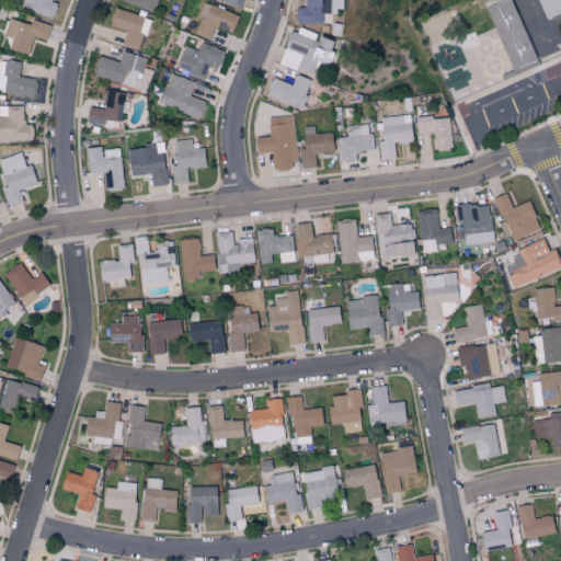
[(343,0),(302,0),(302,8),(296,8),(296,23),(321,24),(322,12),(343,12),(343,0)]
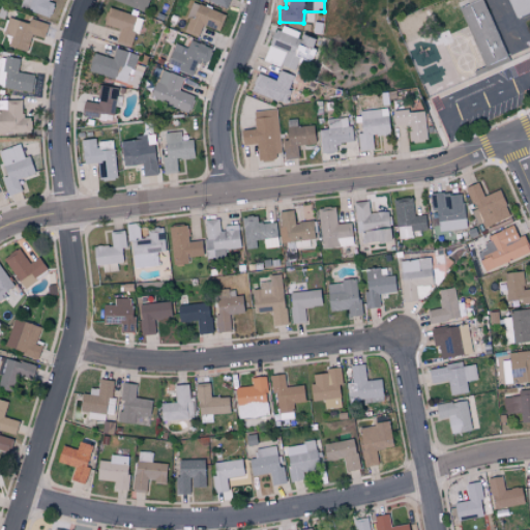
[(510,60),(491,67),(467,12),(464,4),(474,0),(489,0),(494,12),(510,52),(513,59),(510,60)]
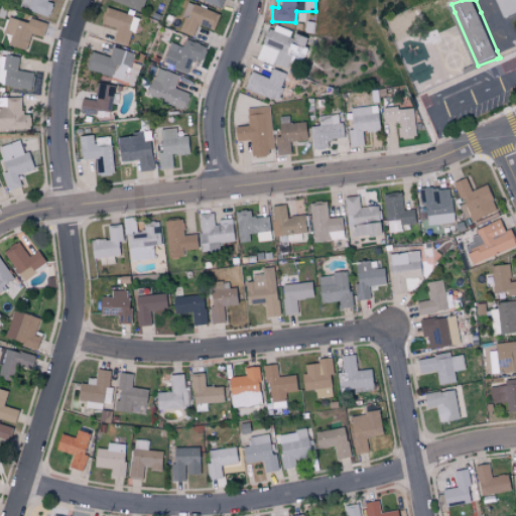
[(515,13),(506,17),(504,11),(499,0),(515,0),(515,13)]
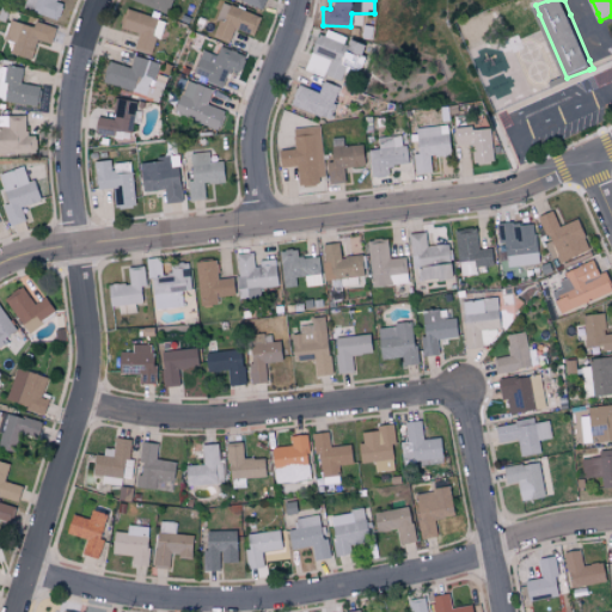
[(259,17),(224,4),(210,36),(230,43),(234,30),(252,37),(259,17)]
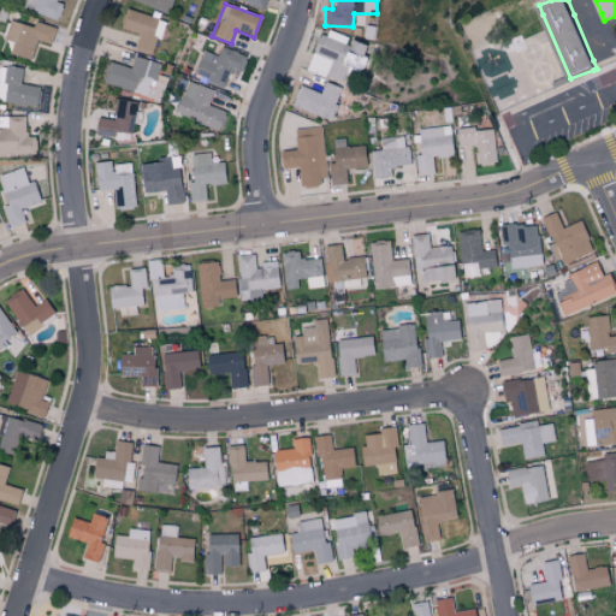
[(152,55),(157,39),(161,40),(166,21),(126,10),(120,29),(138,34),(134,51),(152,55)]
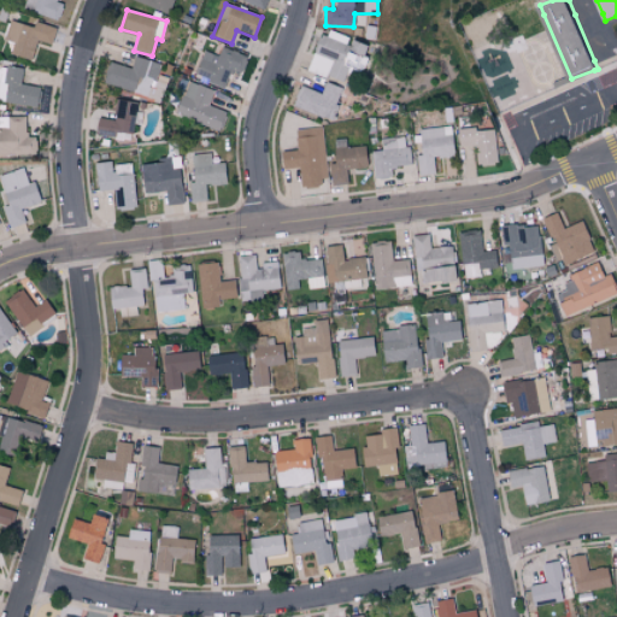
[(51,45),(56,28),(35,22),(33,28),(10,21),(5,40),(13,42),(10,54),(31,60),(36,41),(51,45)]
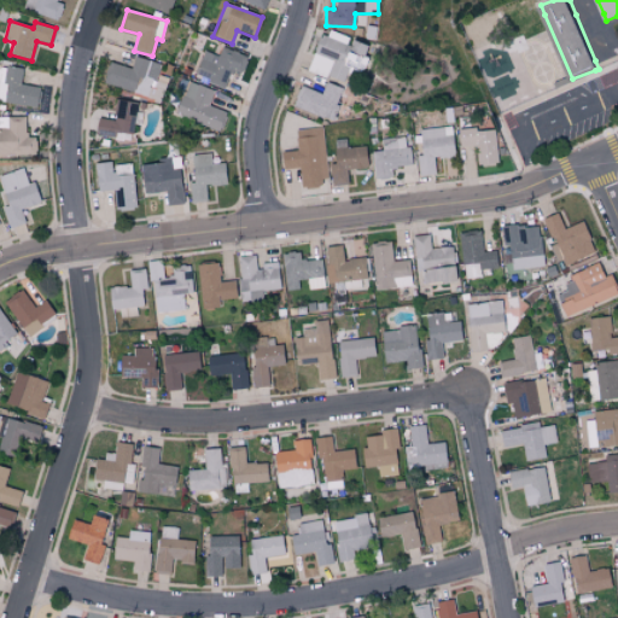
[(309,71),(343,85),(350,66),(360,71),(369,47),(350,40),(350,38),(325,28),(309,71)]
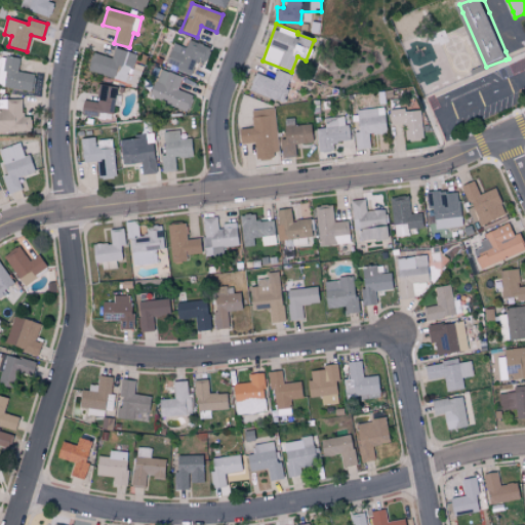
[(172,43),(167,59),(178,63),(176,71),(191,75),(196,59),(205,63),(210,47),(188,40),(186,47),(172,43)]
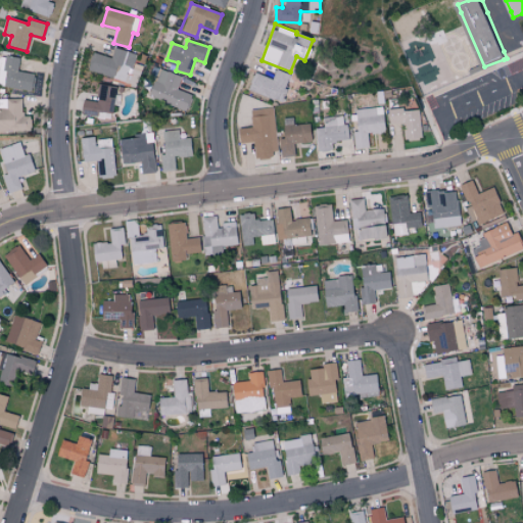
[(111,57),(92,52),(87,72),(136,85),(140,70),(132,68),(136,54),(113,48),(111,57)]
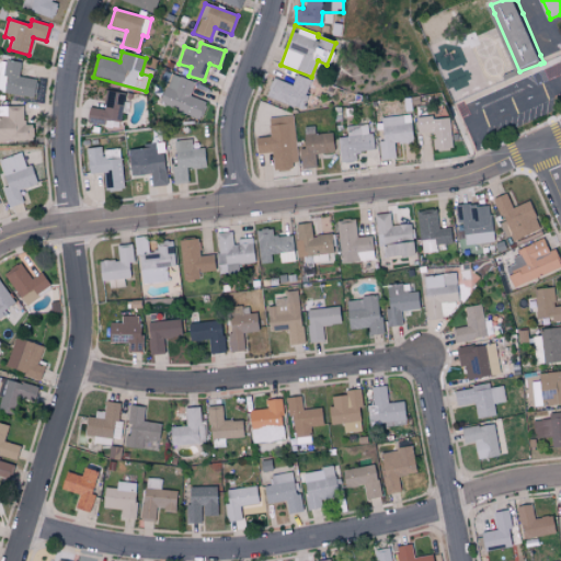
[(21,63),(2,59),(0,77),(0,92),(33,98),(36,79),(19,77),(21,63)]
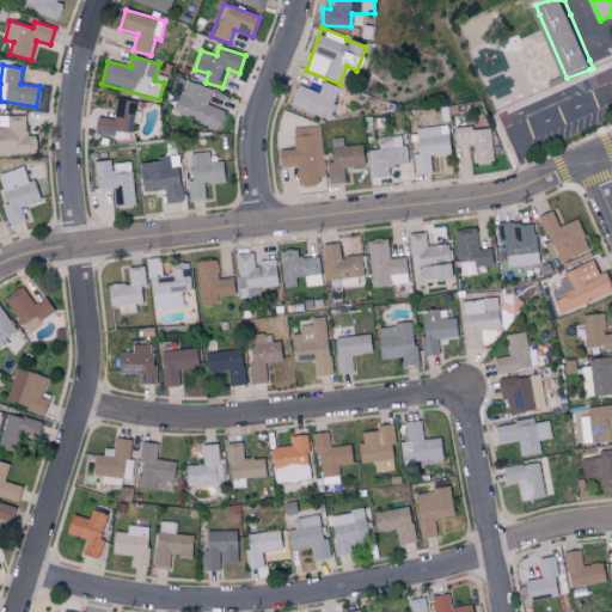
[(212,90),(179,79),(176,90),(181,92),(173,112),(218,129),(224,111),(207,104),(212,90)]
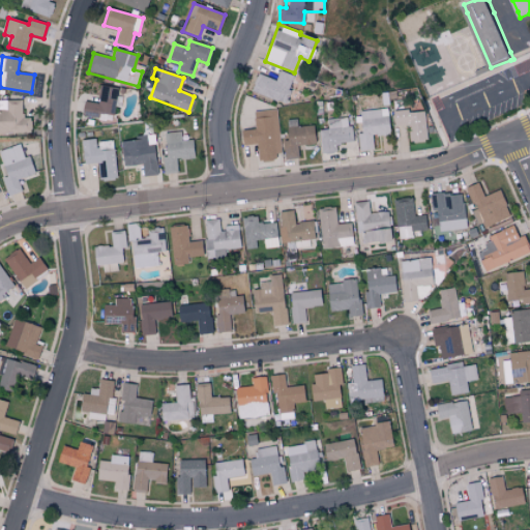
[(252,92),(286,101),(293,76),(278,71),(276,80),(256,74),(252,92)]
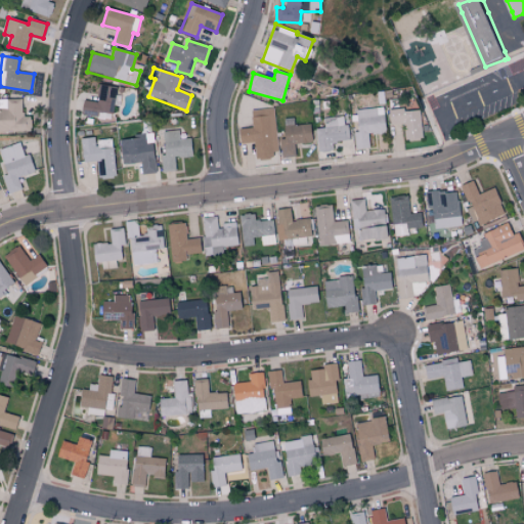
[(116,87),(98,84),(95,101),(82,99),(80,114),(94,117),(95,112),(112,115),(116,87)]
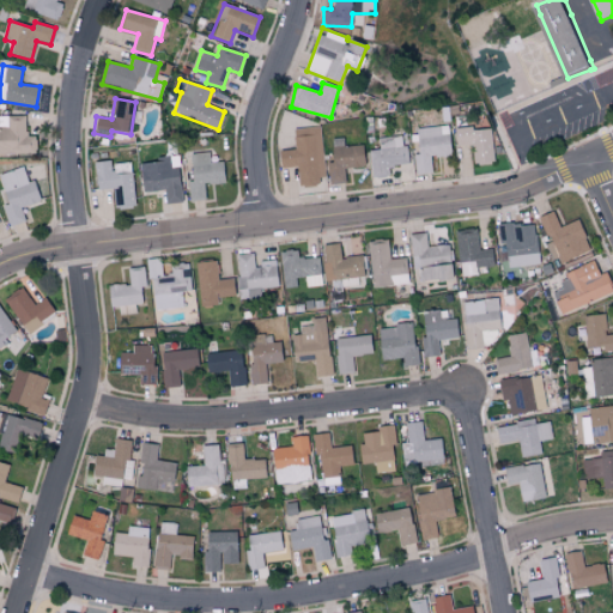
[(24,116),(0,116),(0,155),(36,155),(36,137),(25,137),(24,116)]
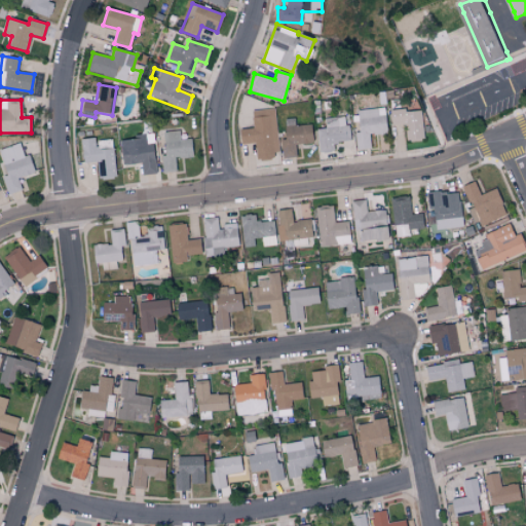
[(355,148),(370,148),(370,134),(386,134),(385,108),(358,110),(359,133),(354,133),(355,148)]
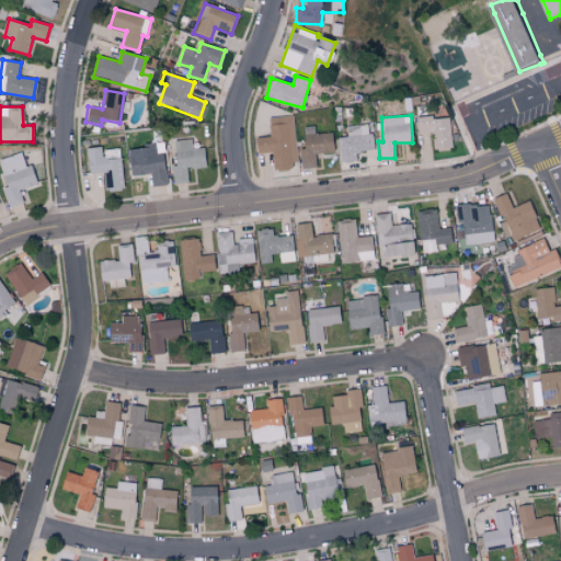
[(268,117),(270,137),(255,138),(256,153),(272,152),(274,171),(292,170),(290,162),(297,161),(294,116),(268,117)]
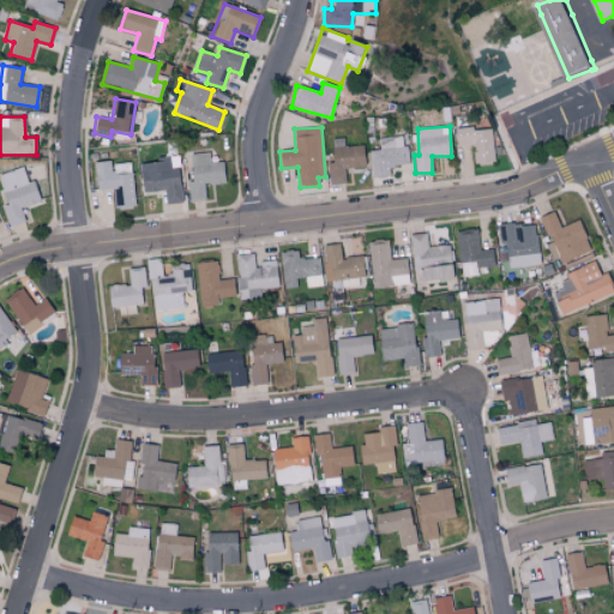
[(457,145),(474,144),(475,164),(494,163),(492,127),(456,130),(457,145)]
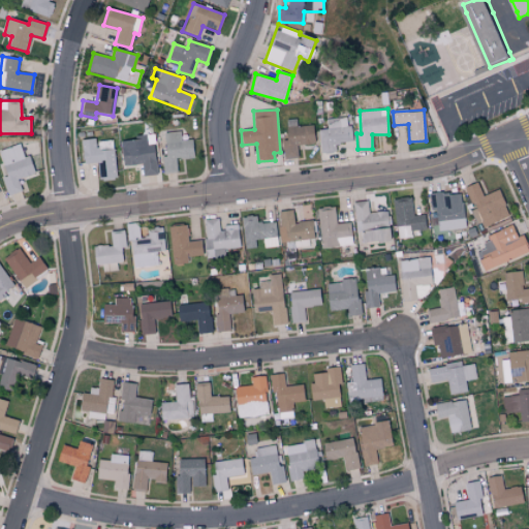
[(351,142),(348,117),(328,119),(329,129),(319,130),(321,153),(338,152),(337,143),(351,142)]
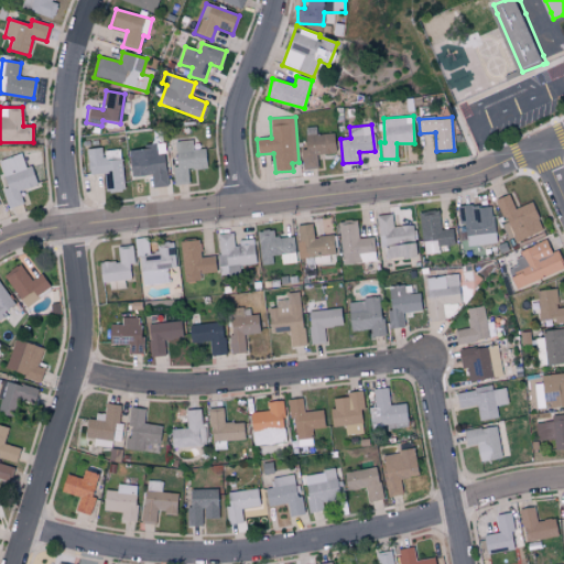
[(301,149),(302,170),(317,169),(317,154),(335,154),(334,134),(316,134),(316,127),(305,128),(306,149),(301,149)]
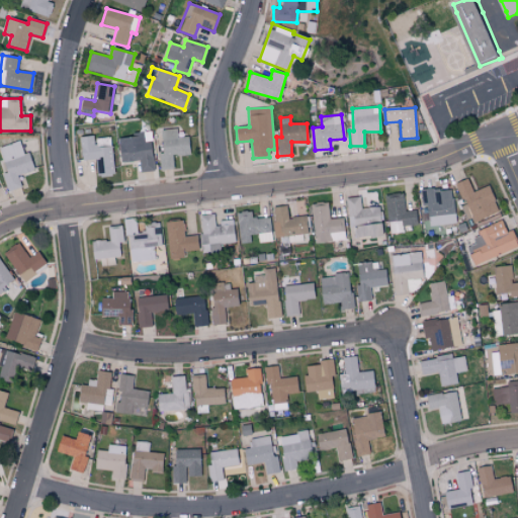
[(190,155),(188,137),(178,138),(176,128),(160,131),(163,154),(158,155),(160,170),(174,169),(173,157),(190,155)]
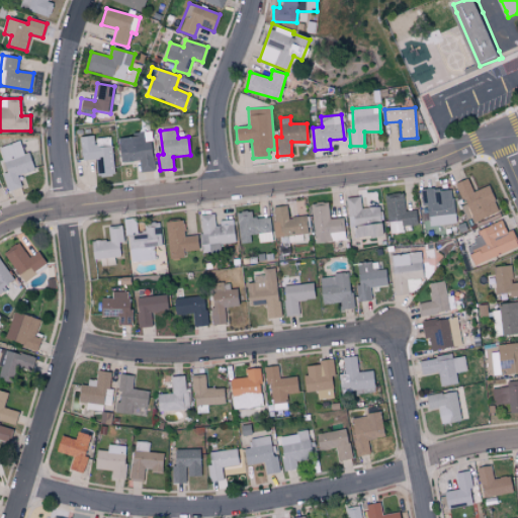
[(140,172),(154,171),(150,142),(144,142),(144,133),(133,134),(133,137),(117,139),(120,163),(139,161),(140,172)]
